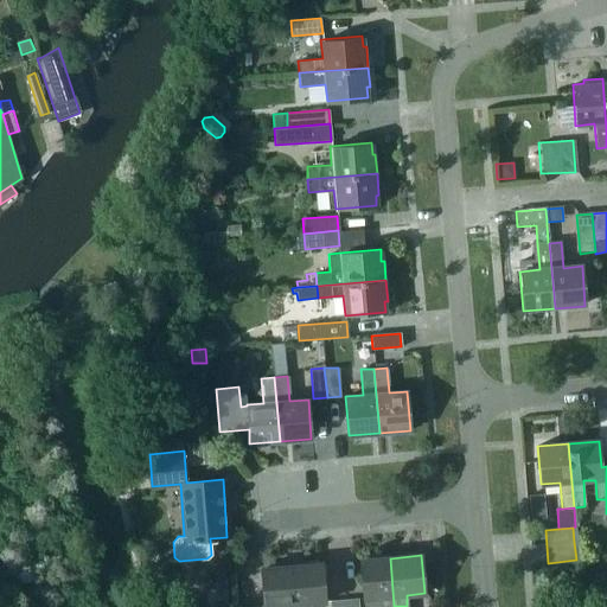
[(363,606),(394,606),(390,558),(359,561),(363,599),(363,606)]
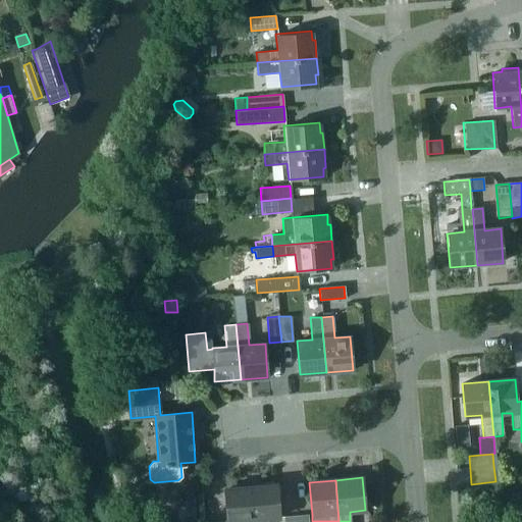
[(276,484),(251,487),(253,521),(263,521),(264,519),(279,518),(276,484)]
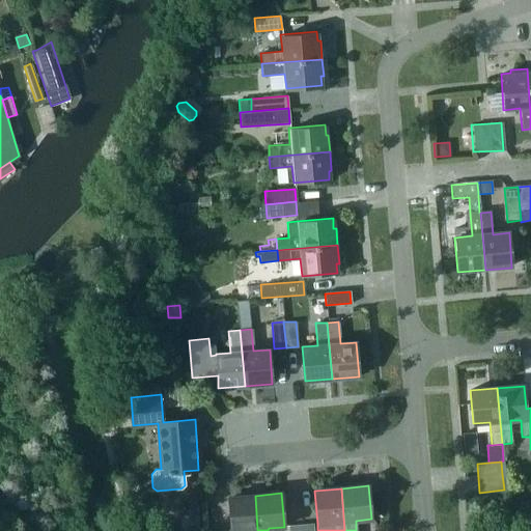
[(257,530),(255,496),(227,498),(230,530),(234,530),(246,530),(257,530)]
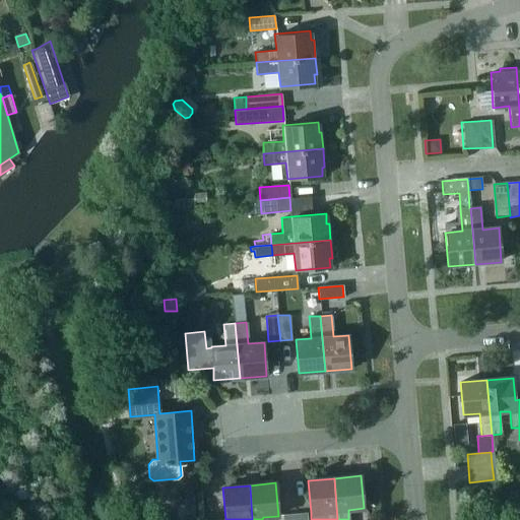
[(194,509),(176,510),(177,519),(195,518),(194,509)]
